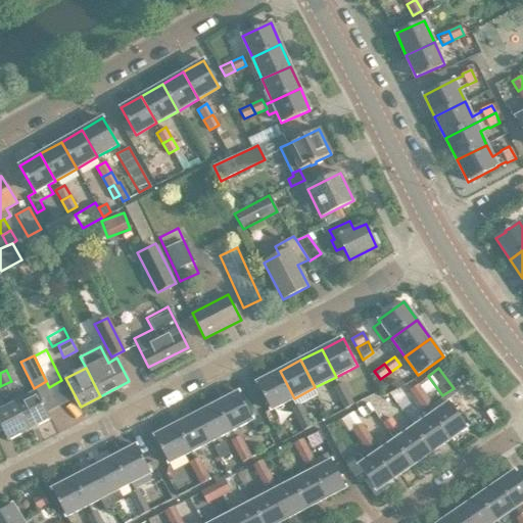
[(294,398),(280,371),(258,382),(273,410),(294,398)]
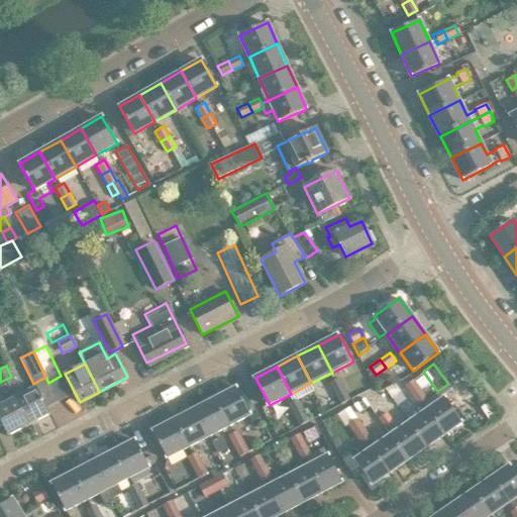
[(28,424),(11,391),(17,388),(11,377),(0,382),(0,385),(4,394),(1,396),(5,403),(0,405),(0,425),(2,425),(7,435),(28,424)]
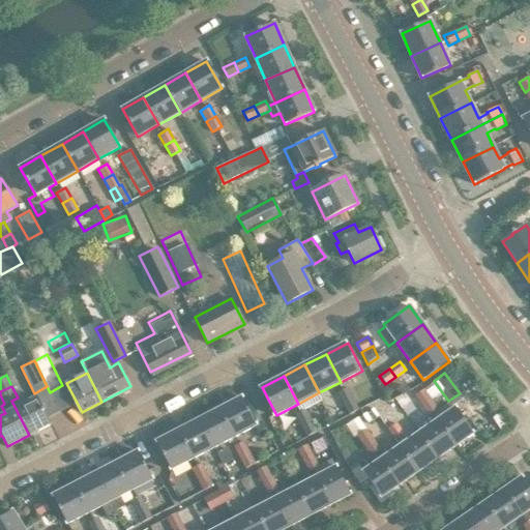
[(345,403),(354,398),(349,387),(340,391),(345,403)]
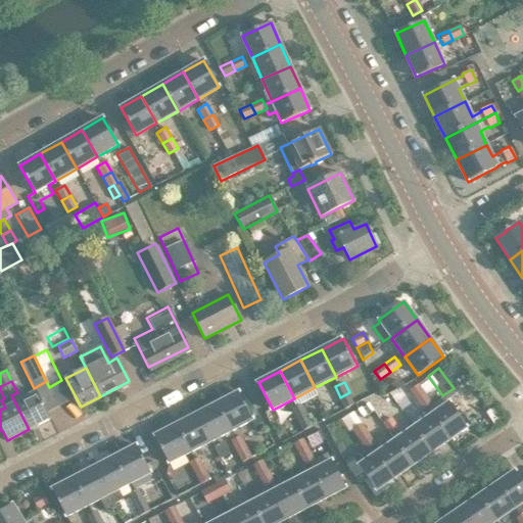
[(416,400),(424,394),(418,384),(409,390),(416,400)]
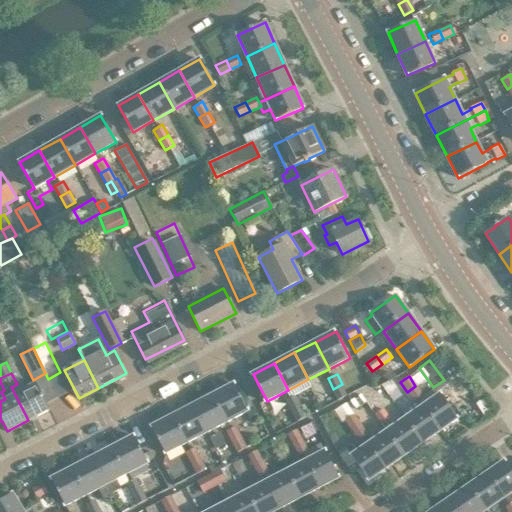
[(21,382),(17,384),(11,387),(28,420),(49,410),(35,383),(25,389),(21,382)]
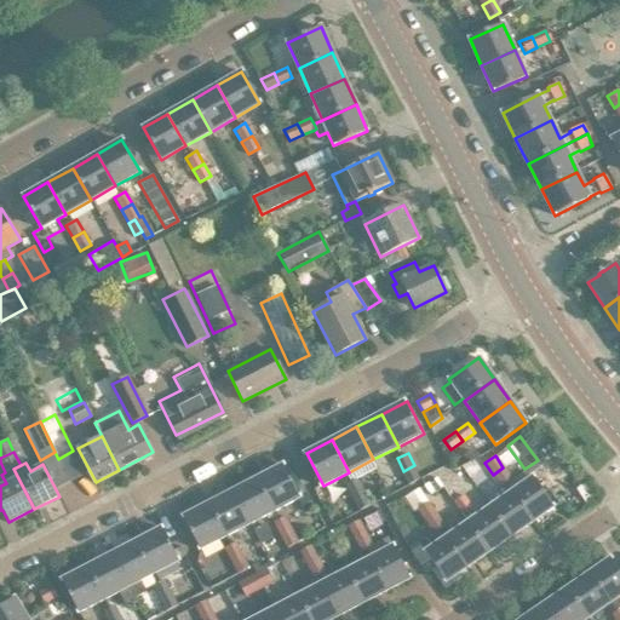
[(283,465),(258,478),(275,511),(300,498),(283,465)]
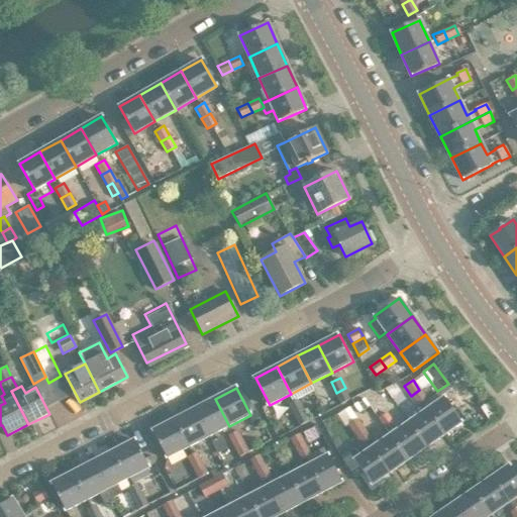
[(342,403),(351,399),(345,388),(336,393),(342,403)]
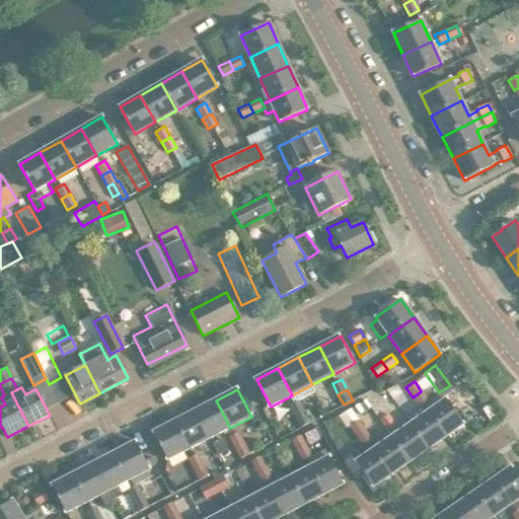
[(428,400),(421,391),(413,397),(420,406),(424,403),(429,411),(428,412),(445,437),(463,424),(446,399),(443,401),(438,393),(428,400)]
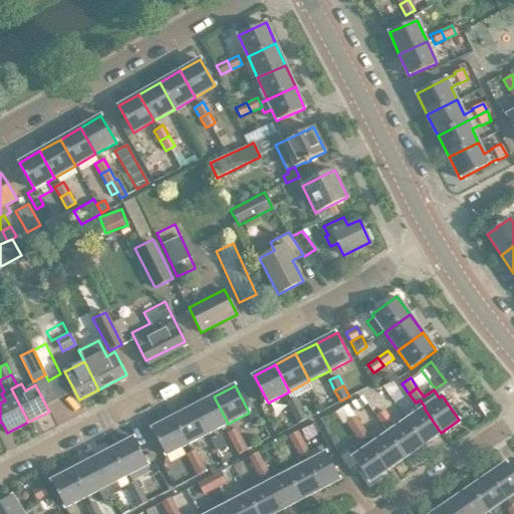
[(451,390),(442,396),(451,408),(460,402),(451,390)]
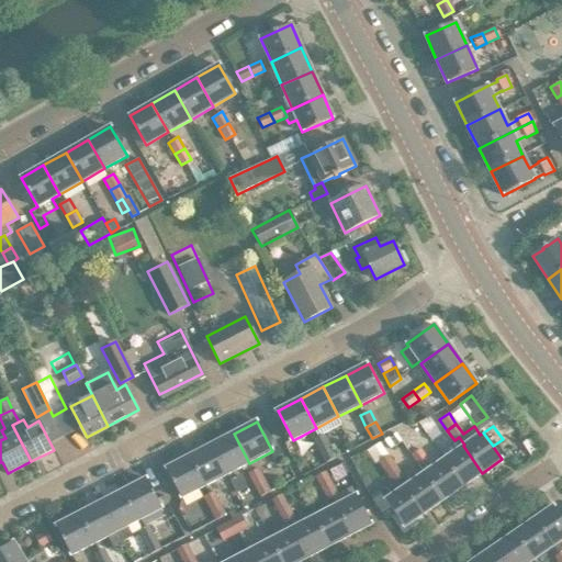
[(234,434),(211,446),(226,475),(249,463),(234,434)]
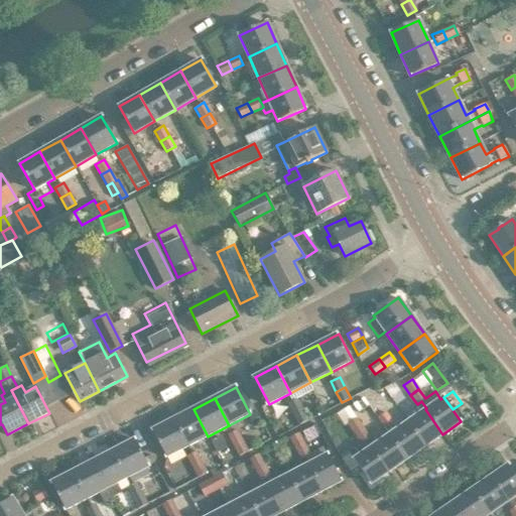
[(294,413),(303,408),(298,398),(289,403),(294,413)]
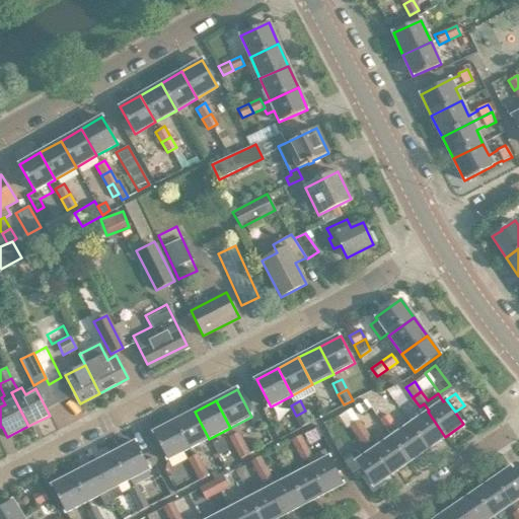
[(356,436),(365,431),(350,409),(345,413),(353,424),(350,427),(356,436)]
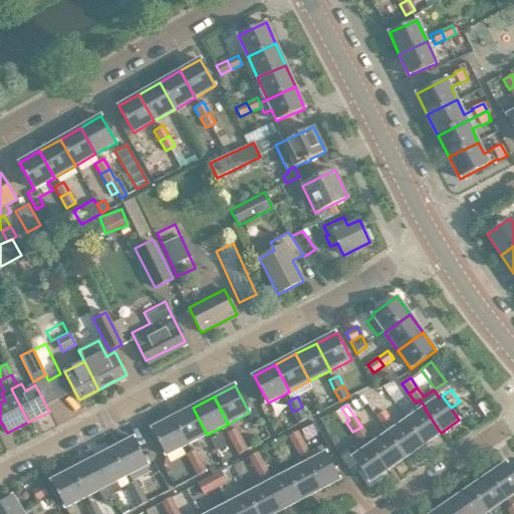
[(299,423),(308,418),(302,407),(293,412),(299,423)]
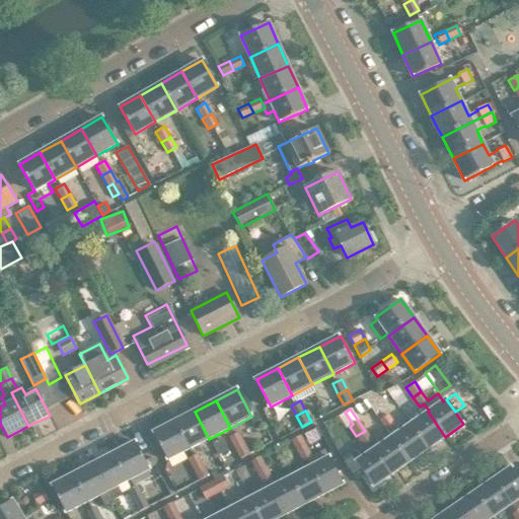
[(195,412),(174,422),(189,449),(209,439),(195,412)]
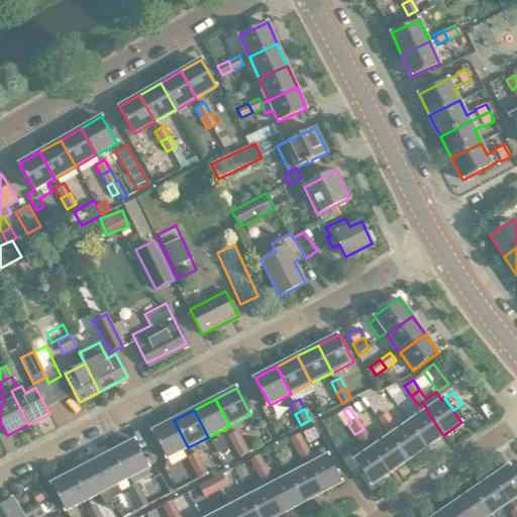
[(425,447),(443,435),(426,410),(408,423),(425,447)]
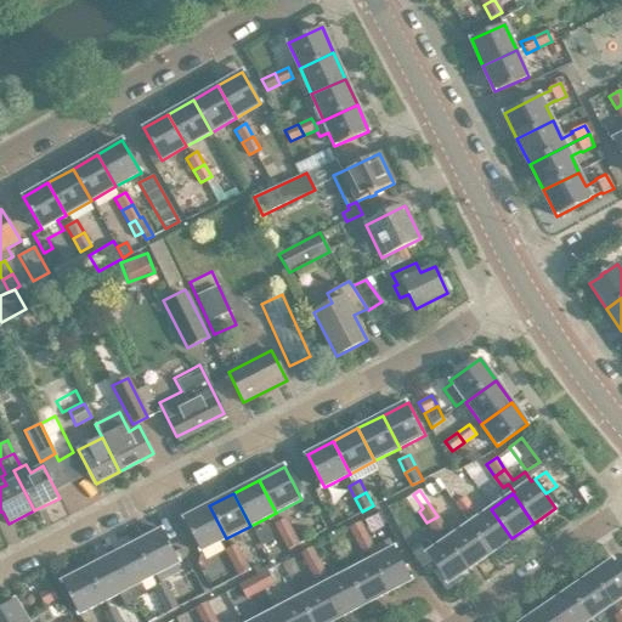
[(309,497),(299,502),(306,514),(315,509),(309,497)]
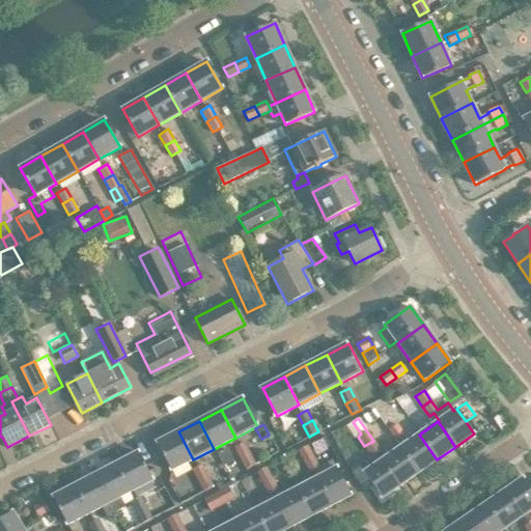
[(400,448),(400,447),(418,472),(437,459),(419,435),(409,442),(396,424),(388,429),(400,448)]
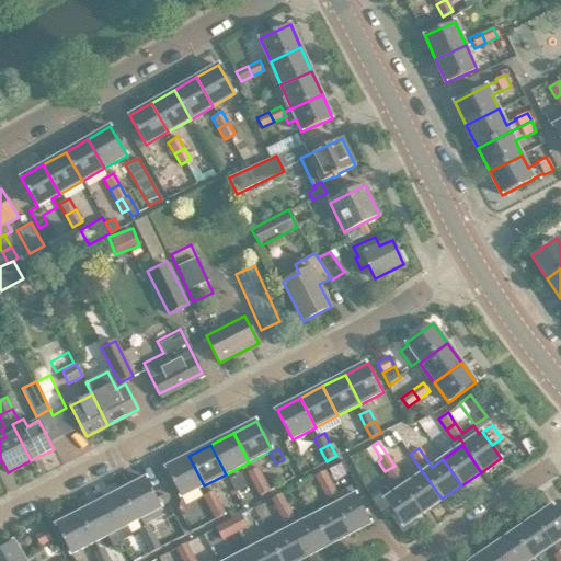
[(189,456),(165,468),(181,497),(204,485),(189,456)]
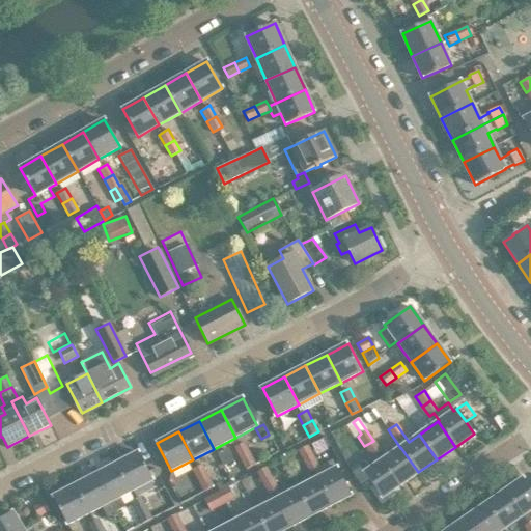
[(371,456),(380,450),(373,441),(364,446),(371,456)]
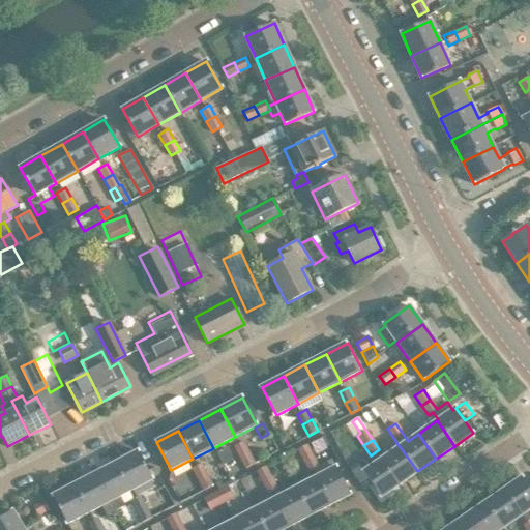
[(243,442),(234,446),(240,458),(249,452),(243,442)]
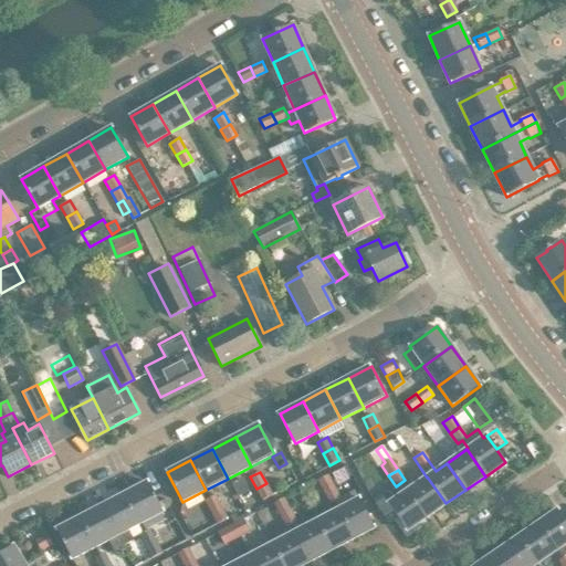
[(323,491),(333,486),(326,474),(317,480),(323,491)]
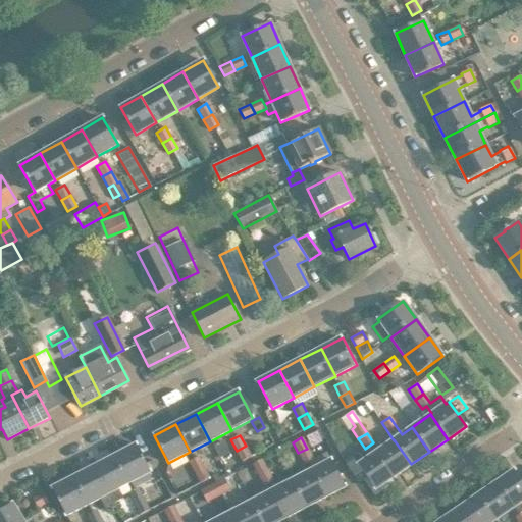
[(393,477),(411,464),(394,439),(394,440),(376,452),(393,477)]
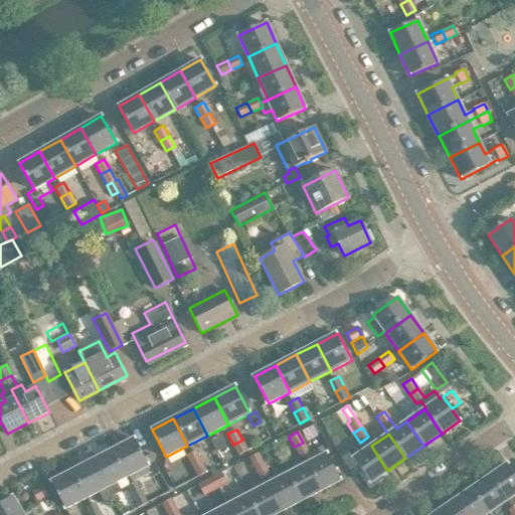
[(134,439),(114,450),(128,477),(148,466),(134,439)]
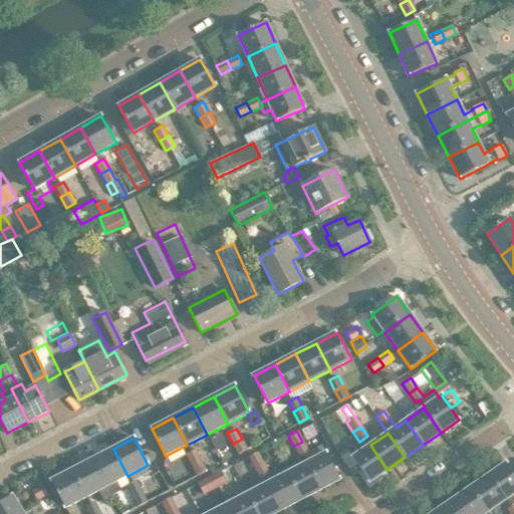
[(242,439),(233,444),(238,454),(247,450),(242,439)]
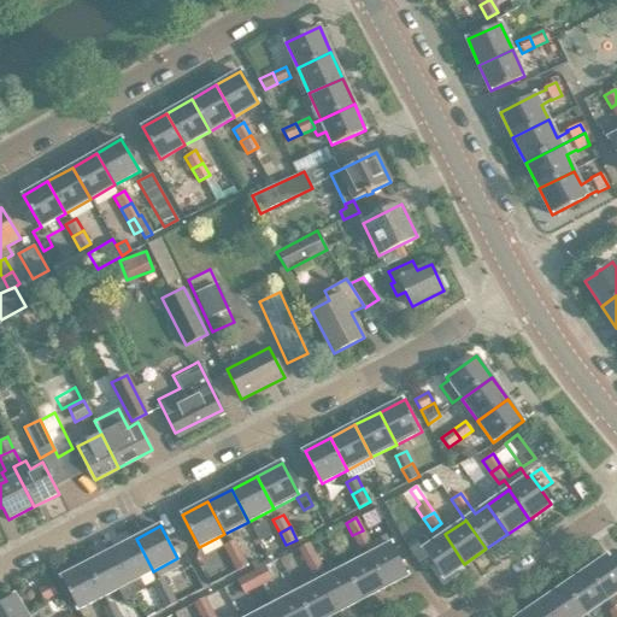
[(383,587),(407,575),(391,544),(382,548),(378,542),(370,541),(369,542),(363,530),(352,535),(358,548),(363,546),(369,556),(368,556),(383,587)]
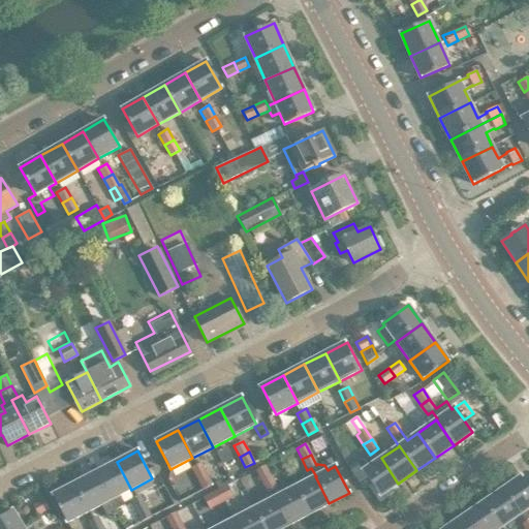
[(398,484),(381,458),(363,471),(380,496),(398,484)]
